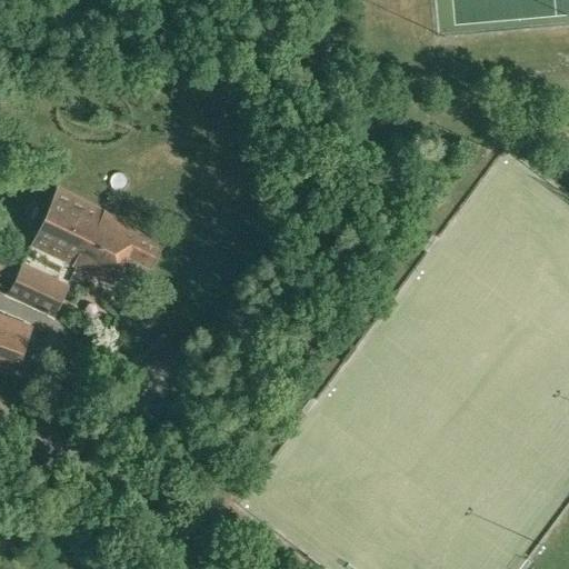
[(151,268),(165,242),(57,189),(30,245),(112,285),(127,256),(151,268)]
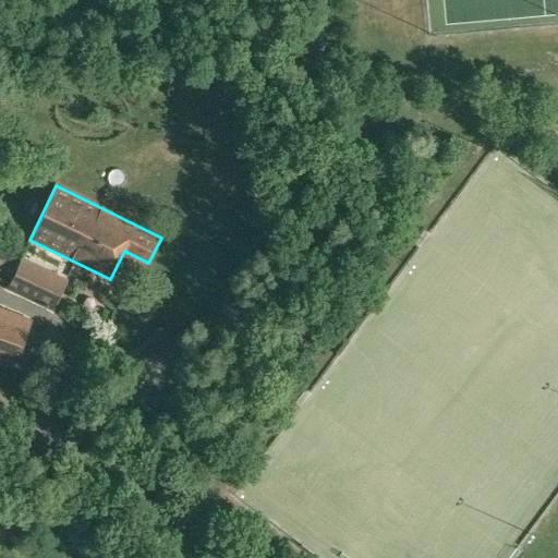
[(51,310),(65,280),(22,259),(8,288),(51,310)]
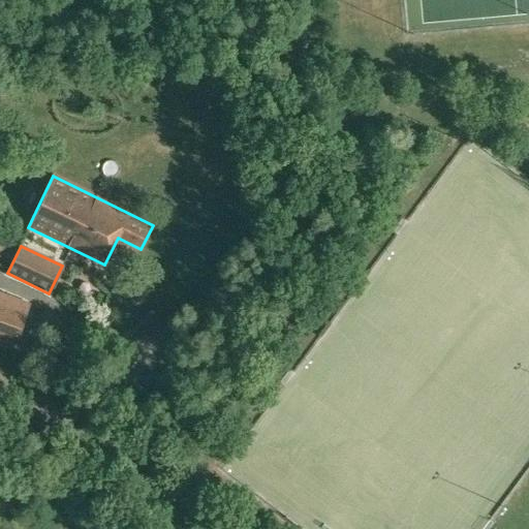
[(29,303),(0,292),(0,344),(11,349),(29,303)]
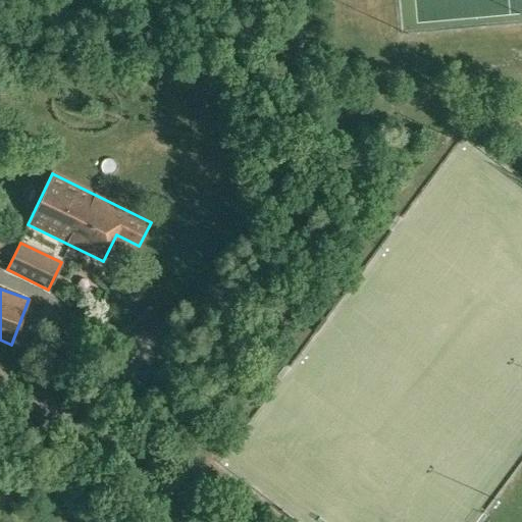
[(131,308),(125,320),(135,324),(141,312),(131,308)]
